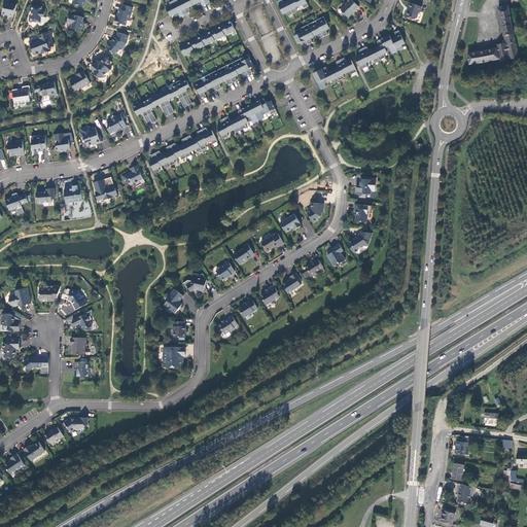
[(171,5),(166,7),(169,15),(171,16),(174,14),(176,16),(179,14),(180,18),(187,13),(186,11),(190,9),(189,7),(197,3),(198,5),(202,4),(203,6),(210,2),(208,0),(174,0),(169,3),(171,5)]
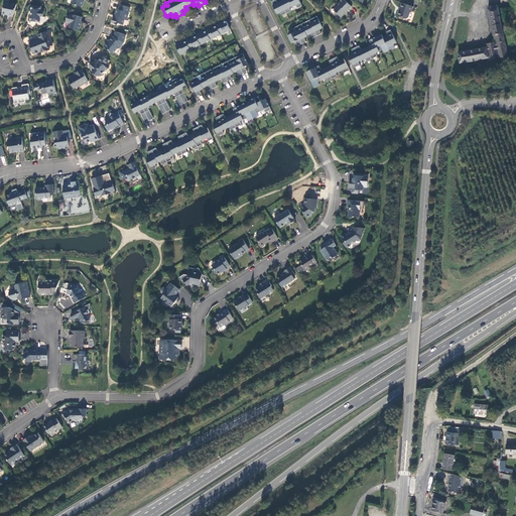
[(275,0),(273,0),(271,1),(277,14),(280,12),(282,15),(291,11),(289,8),(296,4),(297,8),(302,6),(298,0),(283,0),(277,3),(275,0)]
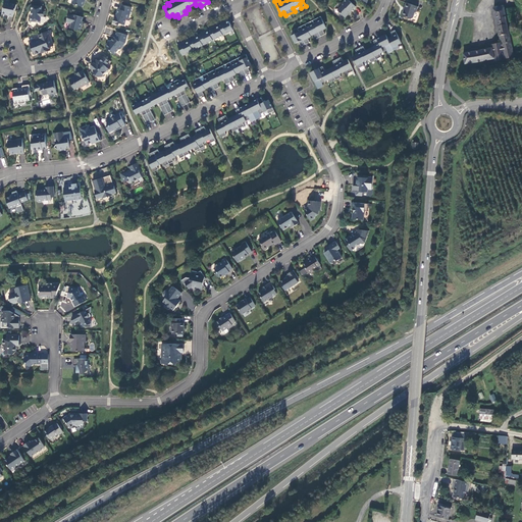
[(356,7),(349,0),(345,0),(342,4),(342,6),(340,8),(340,12),(346,17),(356,7)]
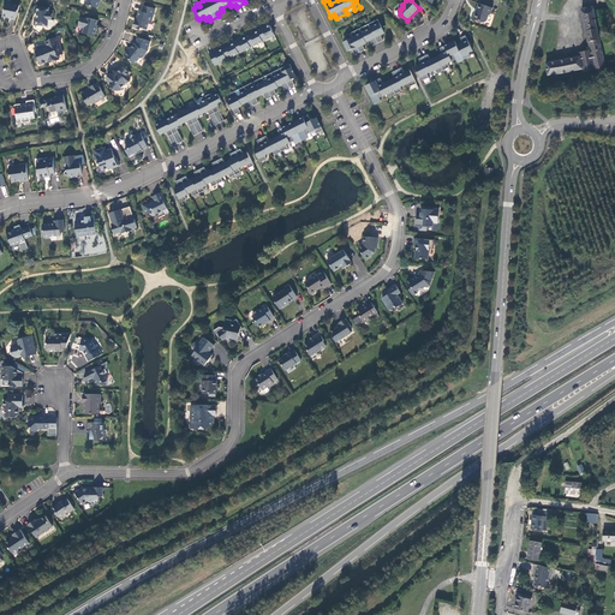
[(19,6),(5,3),(3,16),(9,17),(10,19),(16,21),(17,12),(18,13),(19,6)]
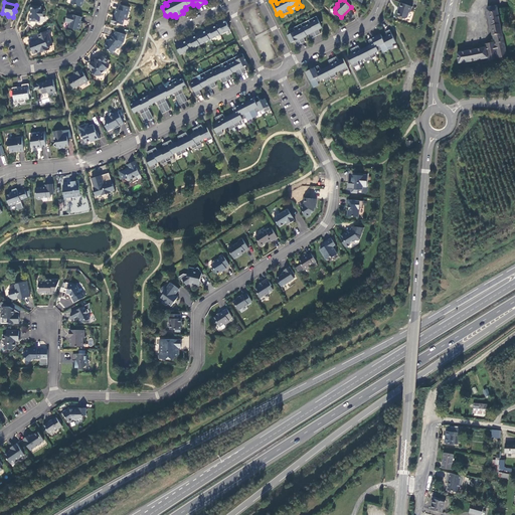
[(412,7),(400,3),(399,8),(400,8),(399,10),(398,11),(396,15),(397,16),(403,18),(402,20),(410,22),(413,13),(410,12),(412,7)]
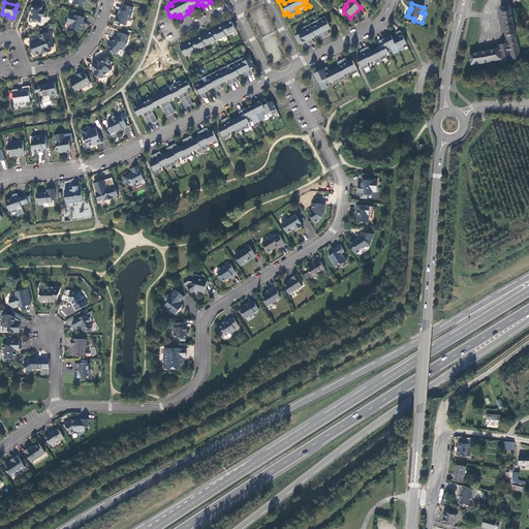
[(117,18),(115,24),(121,26),(122,24),(126,26),(128,19),(130,20),(133,8),(124,5),(122,10),(120,9),(118,18),(117,18)]
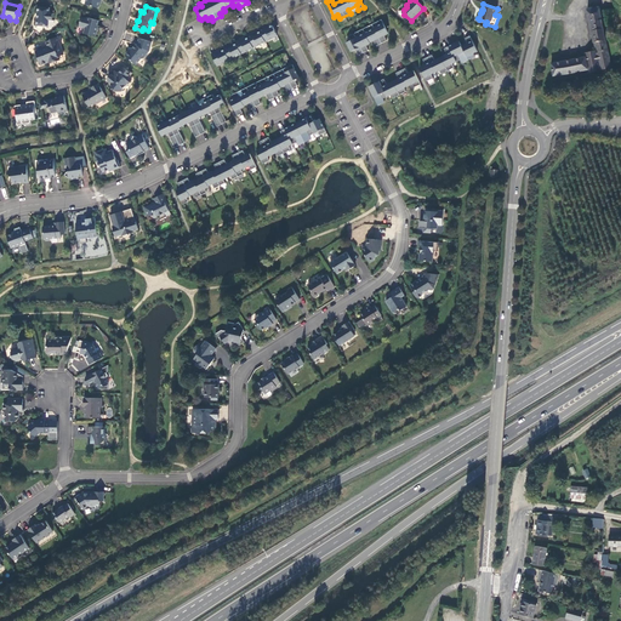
[(50,7),(38,7),(36,26),(49,27),(49,20),(52,20),(52,13),(50,13),(50,7)]
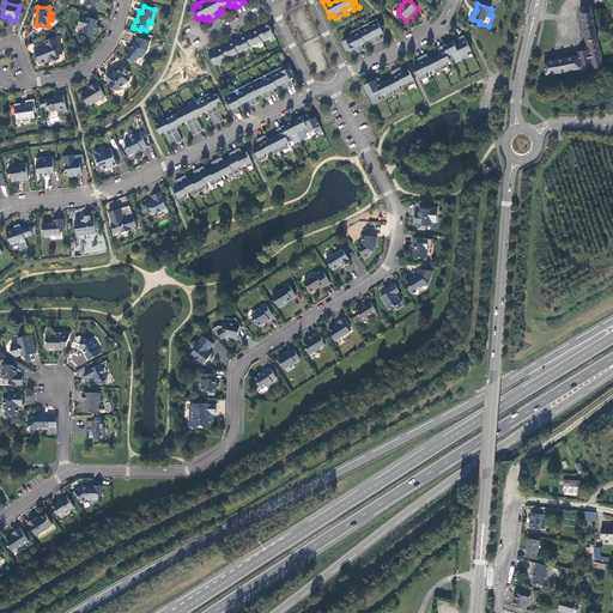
[(578,56),(544,62),(546,76),(581,70),(582,72),(604,67),(592,7),(580,10),(588,49),(577,53),(578,56)]
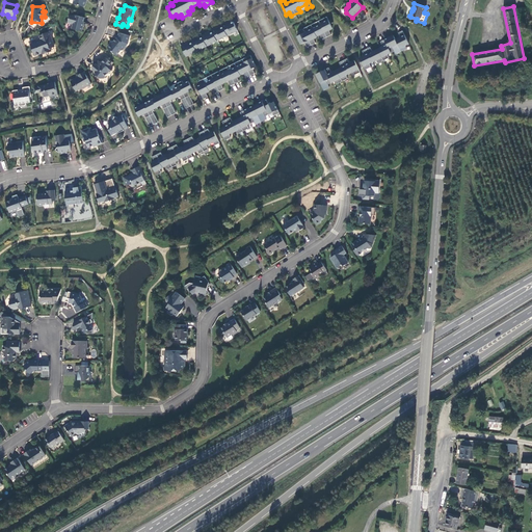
[(75,17),(70,16),(68,22),(73,23),(72,29),(82,31),(84,24),(83,24),(85,18),(76,16),(75,17)]
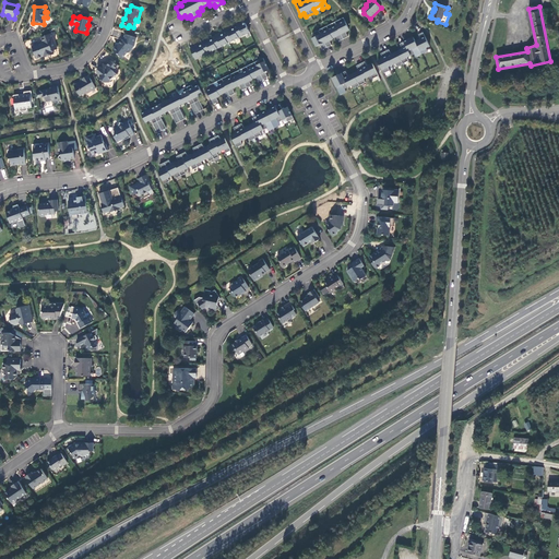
[(316,36),(312,38),(317,47),(320,45),(322,50),(332,45),(330,40),(333,39),(333,38),(336,36),(339,42),(348,37),(346,32),(349,30),(344,18),(339,20),(341,24),(337,26),(335,22),(331,24),(332,28),(329,30),(326,26),(322,28),(324,33),(321,34),(319,31),(313,33),(316,36)]
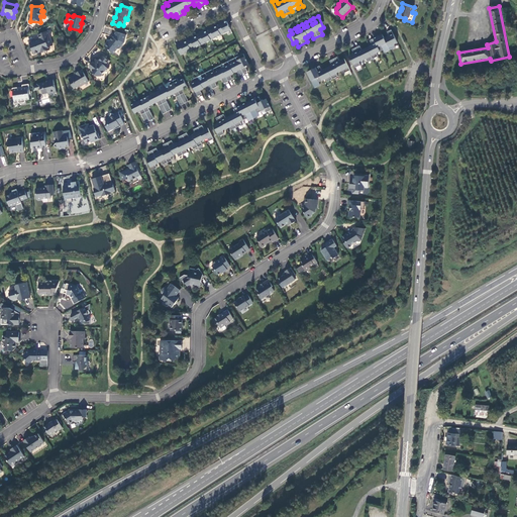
[(231,30),(227,21),(224,22),(223,21),(216,25),(217,26),(214,27),(214,26),(206,30),(207,31),(204,32),(204,31),(196,35),(197,36),(194,37),(194,36),(186,40),(187,41),(185,42),(184,41),(176,45),(181,56),(191,50),(201,45),(231,30)]
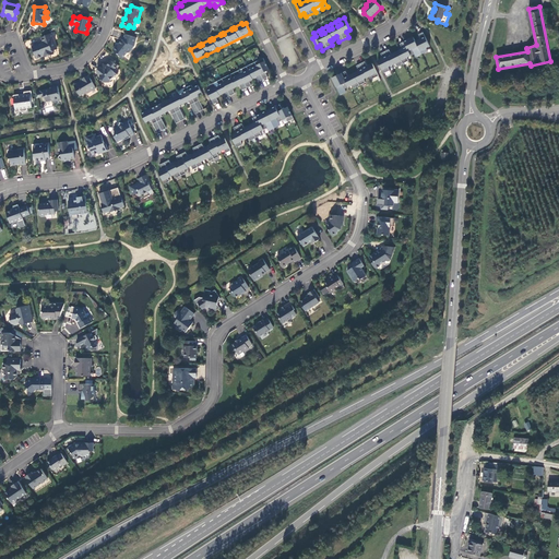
[(383,59),(378,62),(384,73),(390,70),(388,67),(395,63),(397,67),(408,61),(407,58),(415,54),(416,57),(428,51),(426,48),(430,46),(423,33),(419,34),(421,40),(416,43),(414,37),(404,42),(400,44),(403,49),(392,55),(389,49),(381,54),(383,59)]
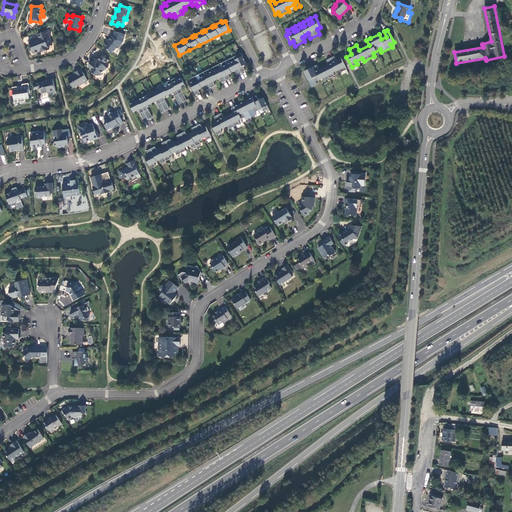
[(30,43),(34,53),(39,51),(41,52),(49,49),(48,47),(52,45),(49,37),(47,37),(46,36),(49,35),(47,31),(38,34),(40,39),(35,41),(30,43)]
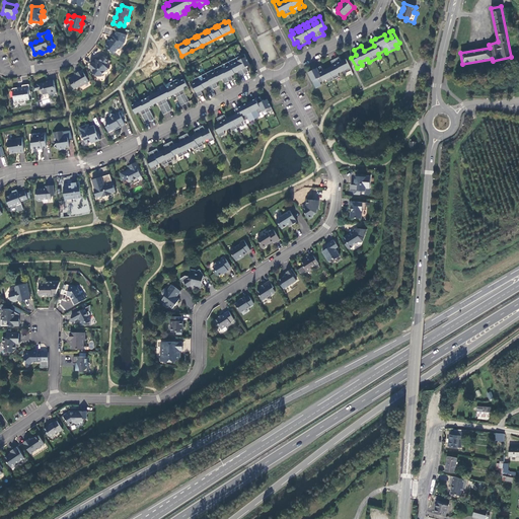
[(125,43),(127,35),(116,32),(115,38),(114,38),(108,43),(107,43),(105,46),(105,48),(114,55),(118,50),(120,49),(125,43)]
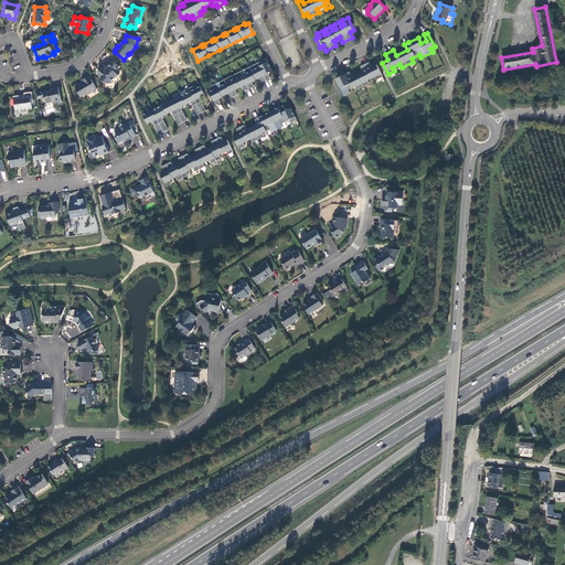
[(213,91),(210,92),(216,106),(221,104),(219,98),(223,97),(222,96),(225,95),(228,99),(237,95),(235,89),(242,86),(245,92),(254,86),(252,82),(256,81),(255,80),(259,77),(262,83),(270,78),(268,73),(273,71),(266,59),(262,62),(263,65),(259,67),(257,63),(253,65),(255,70),(252,71),(249,67),(245,70),(246,74),(243,75),(241,72),(236,74),(238,77),(235,80),(233,76),(227,78),(230,82),(226,84),(224,80),(220,82),(222,86),(219,88),(216,84),(211,86),(213,91)]
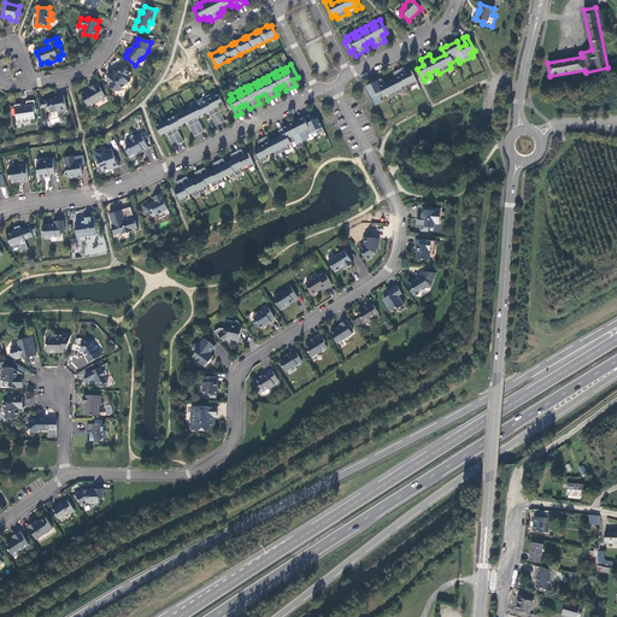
[(130,74),(123,68),(118,74),(115,71),(111,75),(112,76),(109,81),(111,82),(111,87),(116,90),(121,90),(127,83),(129,83),(131,80),(130,78),(128,76),(130,74)]
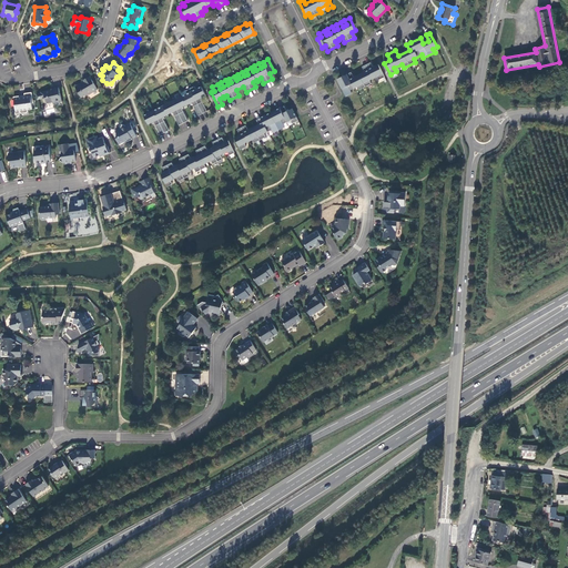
[(337,79),(346,97),(352,93),(351,90),(354,89),(358,87),(359,90),(365,87),(372,84),(369,81),(377,77),(379,80),(385,77),(379,66),(374,69),(371,63),(363,67),(365,72),(354,78),(352,72),(347,74),(337,79)]
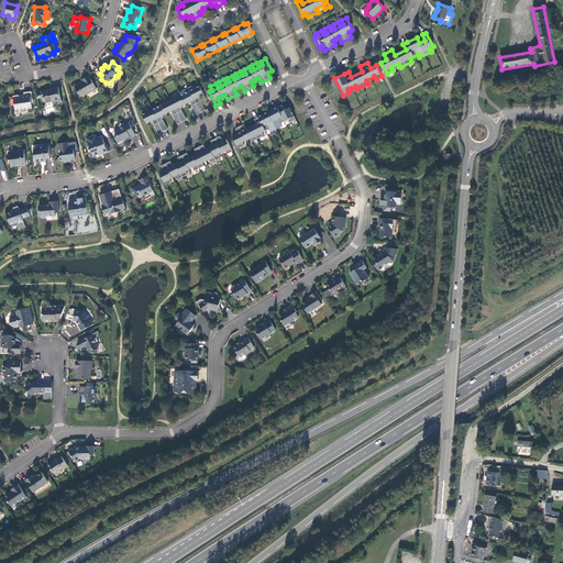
[(89,76),(83,80),(84,83),(80,85),(79,84),(75,86),(80,97),(86,94),(88,95),(97,89),(89,76)]
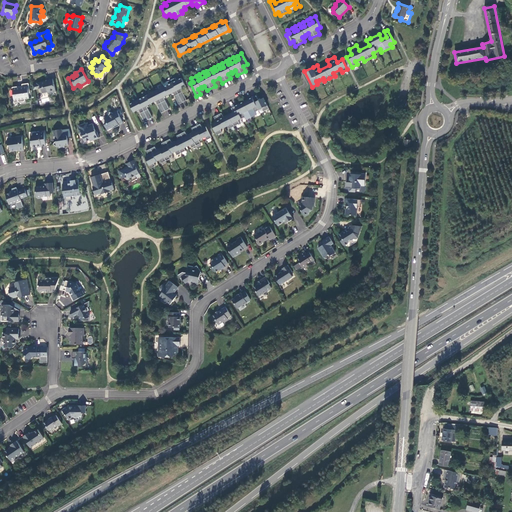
[(147,96),(130,104),(134,112),(138,110),(139,111),(144,122),(152,118),(147,107),(147,106),(155,101),(156,103),(156,102),(162,113),(170,109),(164,99),(165,98),(164,97),(172,93),(173,94),(174,94),(179,104),(183,102),(187,100),(181,90),(182,90),(181,88),(185,86),(182,78),(177,81),(175,78),(167,82),(169,85),(164,87),(152,93),(147,96)]
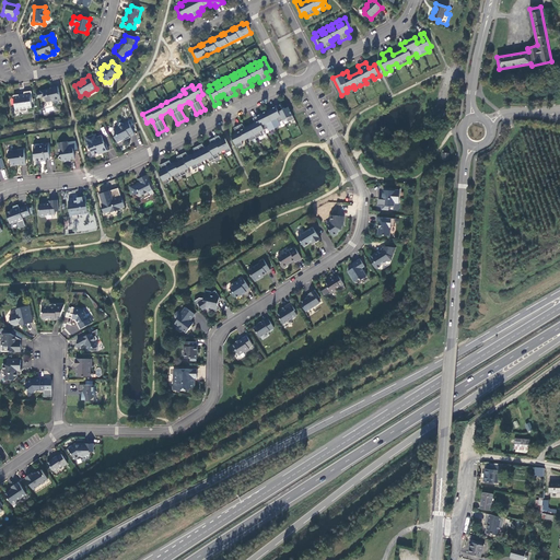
[(49,89),(39,91),(42,97),(45,96),(46,102),(53,101),(55,102),(61,101),(58,86),(53,88),(53,89),(50,90),(49,89)]
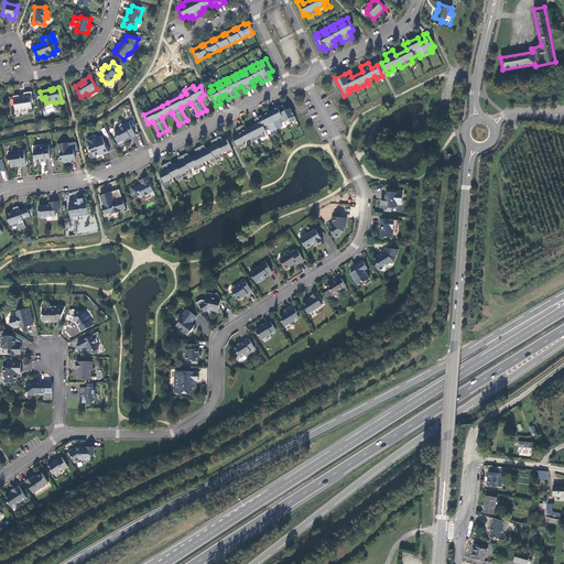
[(13,96),(15,110),(20,110),(20,111),(22,112),(26,112),(28,110),(28,109),(32,108),(32,102),(33,102),(32,91),(24,93),(25,96),(19,97),(19,96),(13,96)]
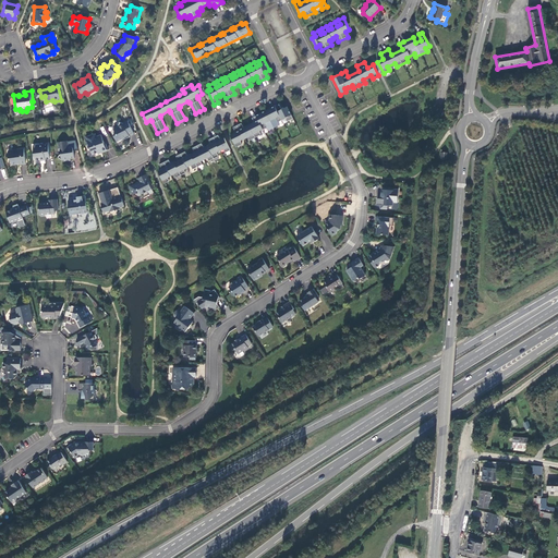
[(237,133),(231,135),(237,147),(242,144),(241,141),(249,137),(250,141),(262,135),(259,132),(267,128),(268,131),(280,125),(278,122),(286,118),(288,121),(293,119),(288,107),(281,110),(279,105),(252,118),(255,124),(250,126),(244,130),(241,123),(233,128),(237,133)]
